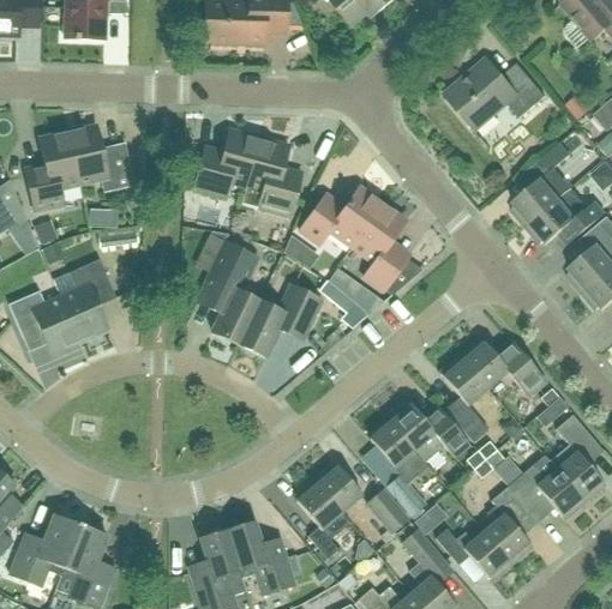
[(0,0),(0,34),(19,35),(19,25),(39,25),(40,0),(0,0)]
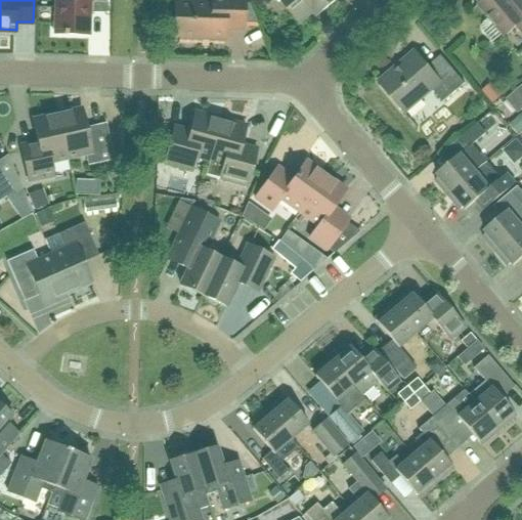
[(91,3),(107,3),(107,0),(56,0),(56,31),(90,32),(91,3)]
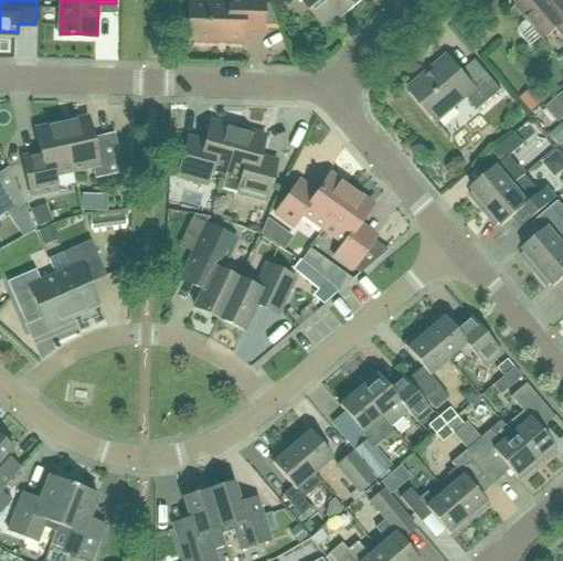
[(230,0),(190,0),(189,38),(219,39),(220,36),(227,36),(227,39),(244,39),(244,28),(263,28),(264,0),(230,0)]
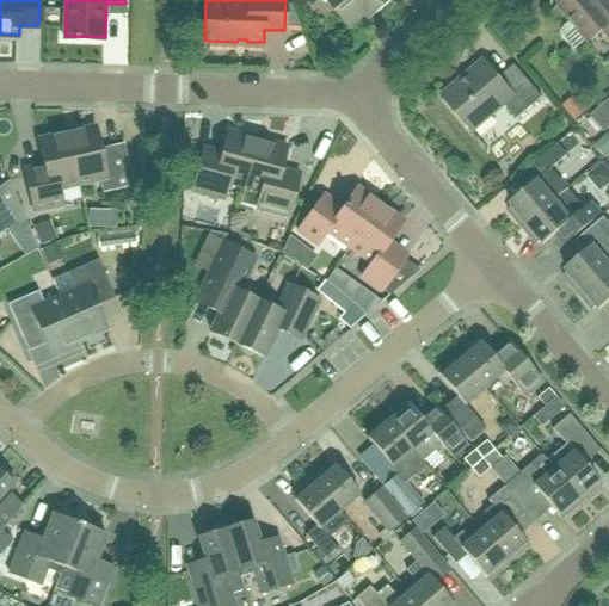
[(371,16),(389,0),(332,0),(352,24),(368,11),(371,16)]
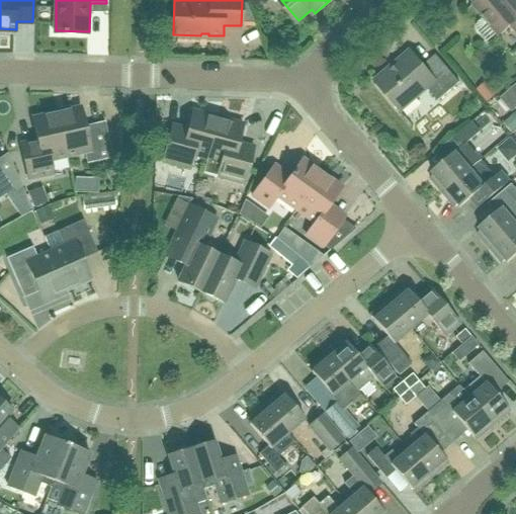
[(476,0),(475,1),(486,14),(476,23),(489,38),(499,30),(501,32),(513,22),(515,25),(515,0),(476,0)]
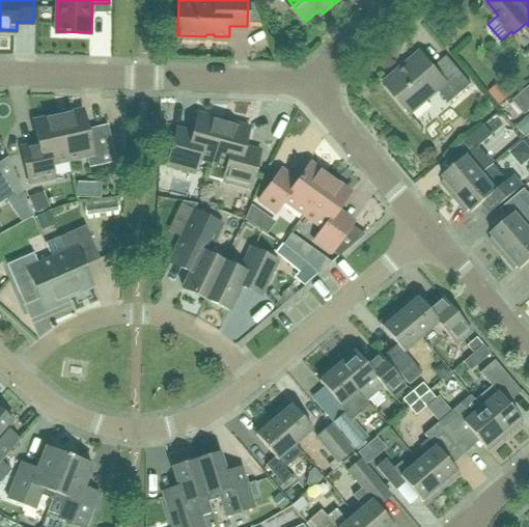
[(436,64),(422,49),(385,80),(412,111),(440,88),(450,101),(473,82),(448,53),(436,64)]
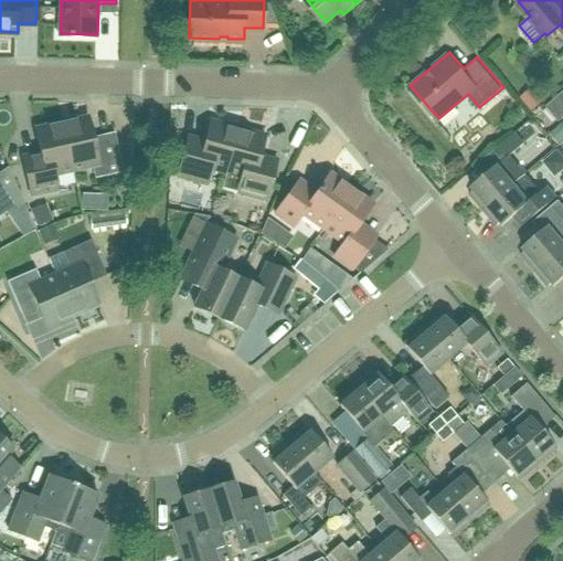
[(521,94),(534,108),(546,98),(534,84),(521,94)]
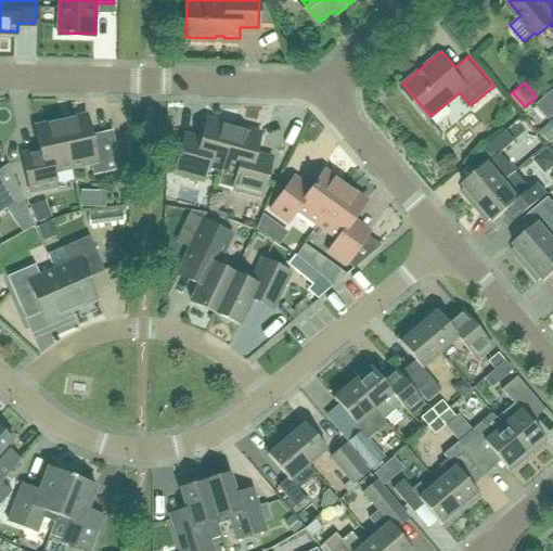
[(552,89),(538,102),(551,116),(552,115),(552,89)]
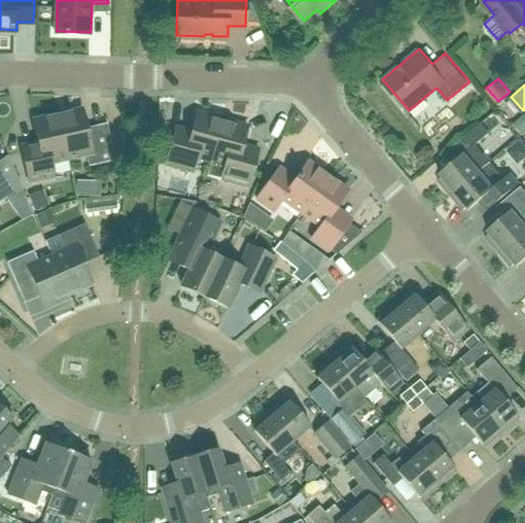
[(108,127),(89,131),(83,106),(59,112),(69,157),(88,152),(90,164),(115,158),(108,127)]
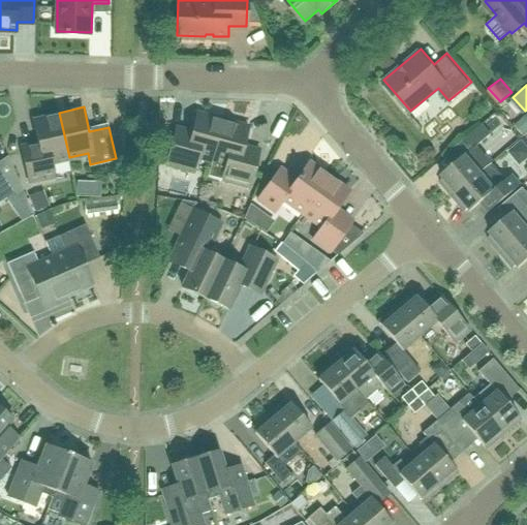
[(191,134),(176,130),(166,162),(195,170),(198,156),(212,159),(213,159),(224,117),(198,111),(191,134)]
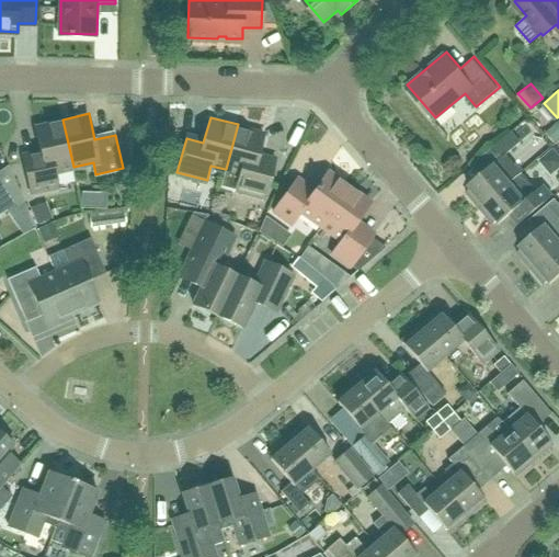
[(43,156),(25,160),(33,192),(59,186),(56,171),(73,167),(63,120),(36,125),(43,156)]
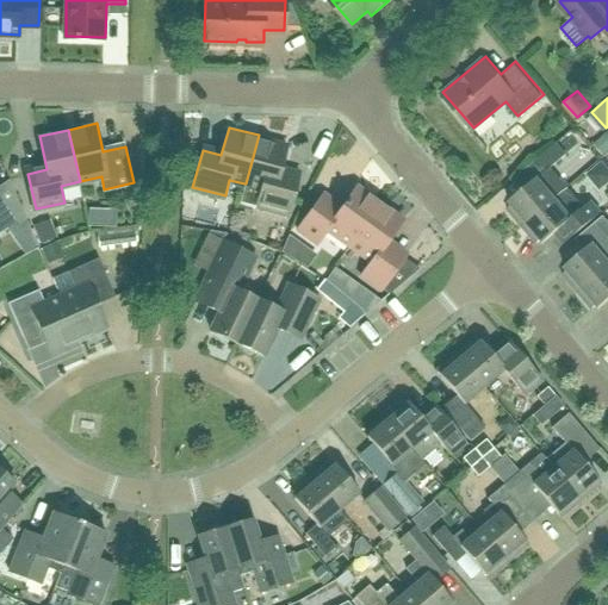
[(299,176),(298,176),(280,172),(289,143),(259,135),(246,184),(244,184),(240,200),(256,205),(290,213),(299,176)]
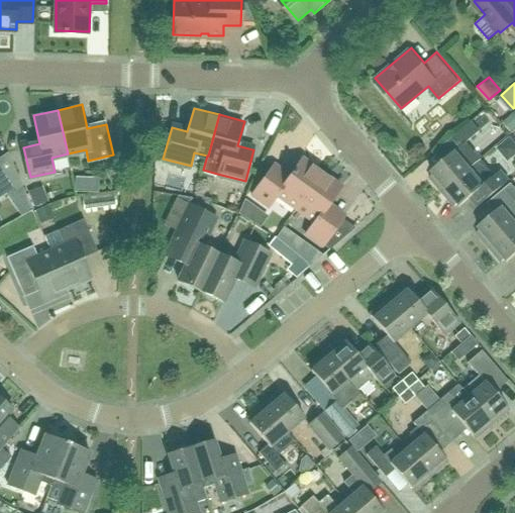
[(443,190),(482,157),(468,140),(482,128),(474,118),(438,148),(445,158),(432,169),(434,172),(430,175),(443,190)]
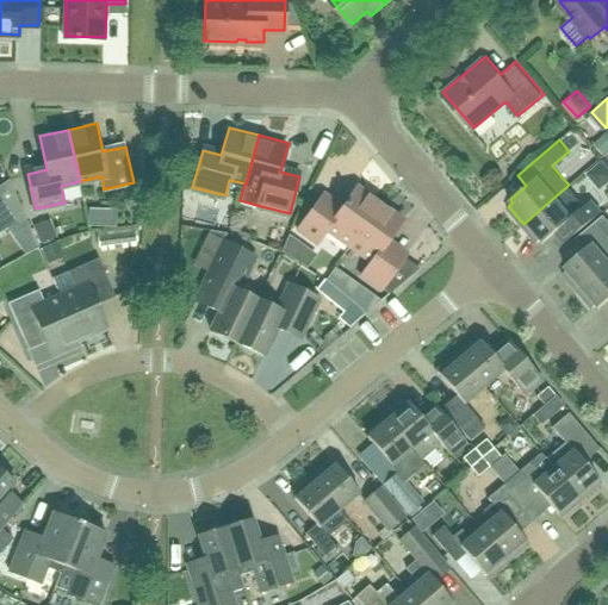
[(0,230),(17,219),(20,224),(29,218),(10,179),(10,178),(0,184),(0,230)]
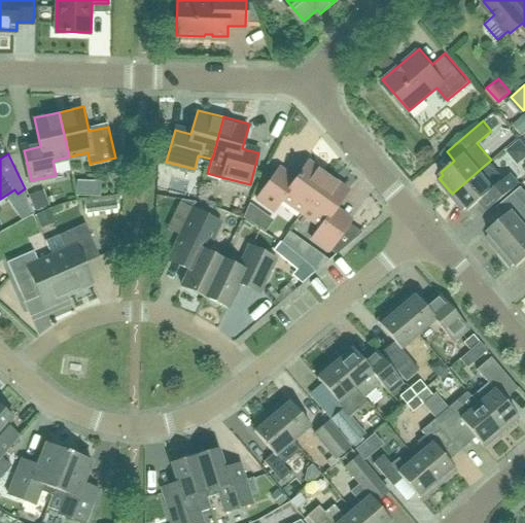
[(292,181),(277,170),(257,197),(276,210),(284,199),(302,211),(329,173),(309,159),(292,181)]
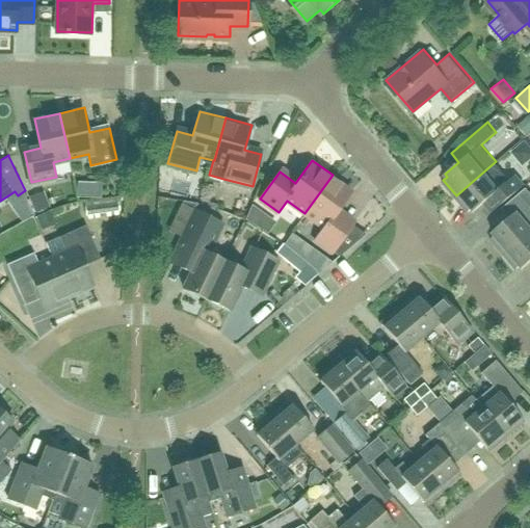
[(511,179),(496,161),(456,195),(469,210),(473,207),(475,210),(484,202),(493,211),(526,183),(518,174),(511,179)]
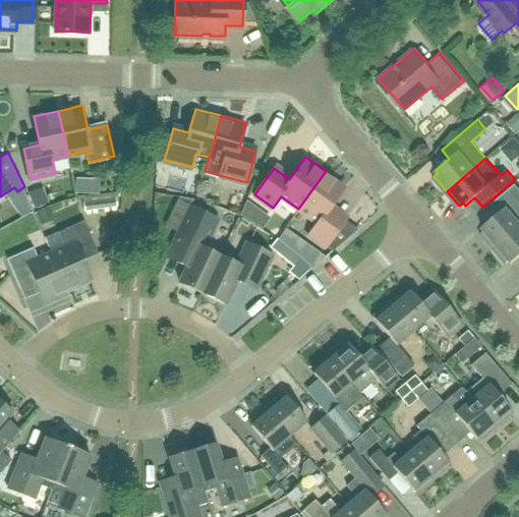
[(326,171),(298,209),(319,223),(310,234),(328,246),(350,216),(348,215),(345,219),(329,208),(345,185),(326,171)]
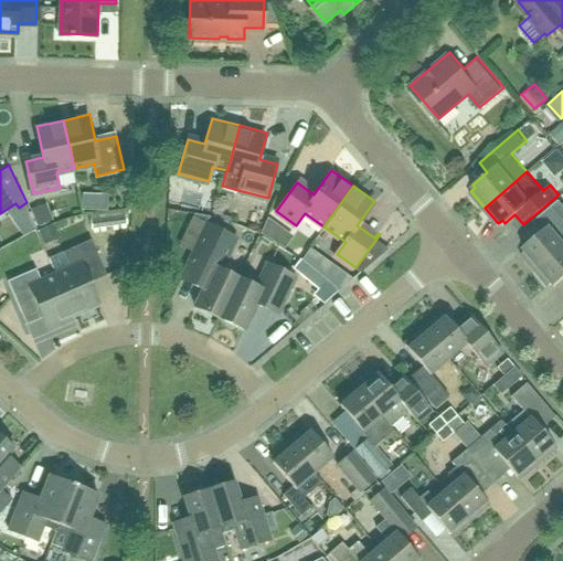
[(535,268),(562,245),(562,200),(561,198),(539,215),(548,225),(524,246),(527,249),(522,252),(535,268)]
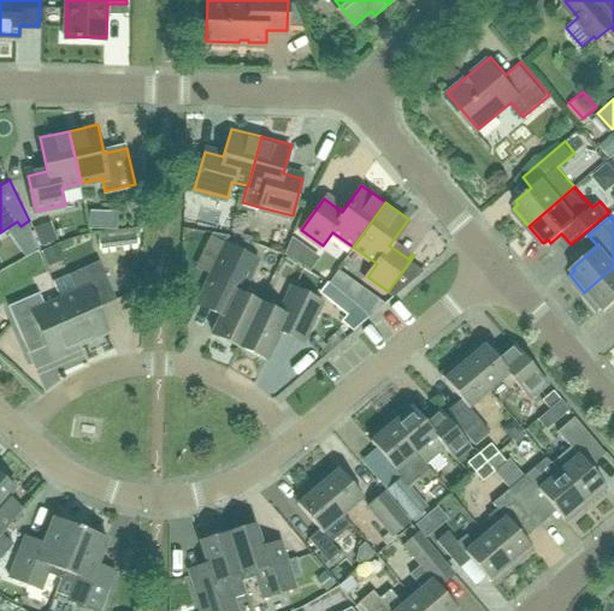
[(40,247),(55,242),(51,226),(35,232),(40,247)]
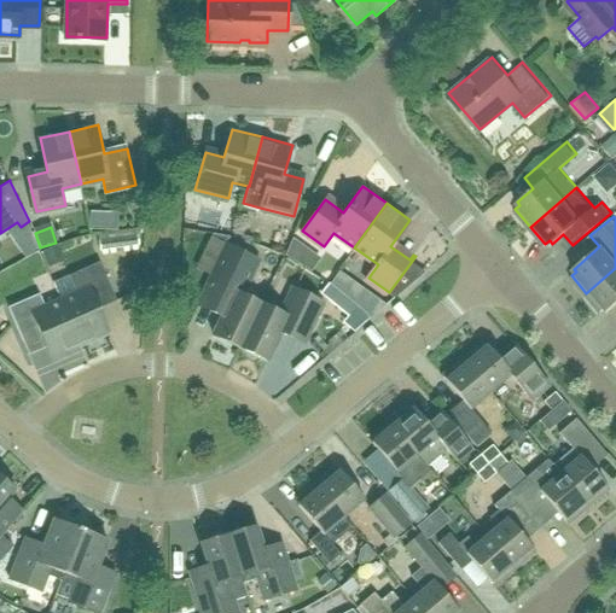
[(122,234),(99,238),(102,249),(139,243),(138,232),(129,233),(129,229),(121,231),(122,234)]
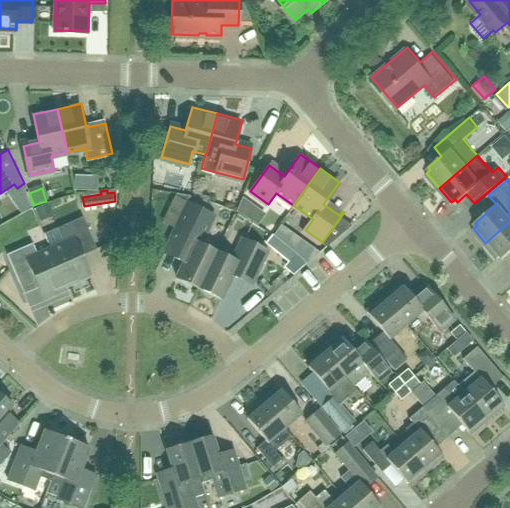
[(243,195),(237,210),(247,216),(255,204),(243,195)]
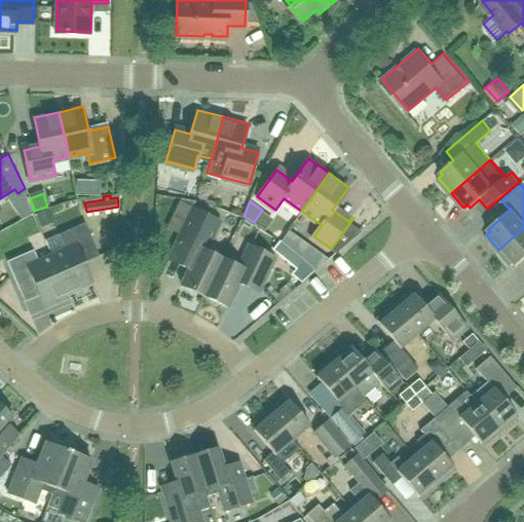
[(59,218),(77,216),(76,204),(58,207),(59,218)]
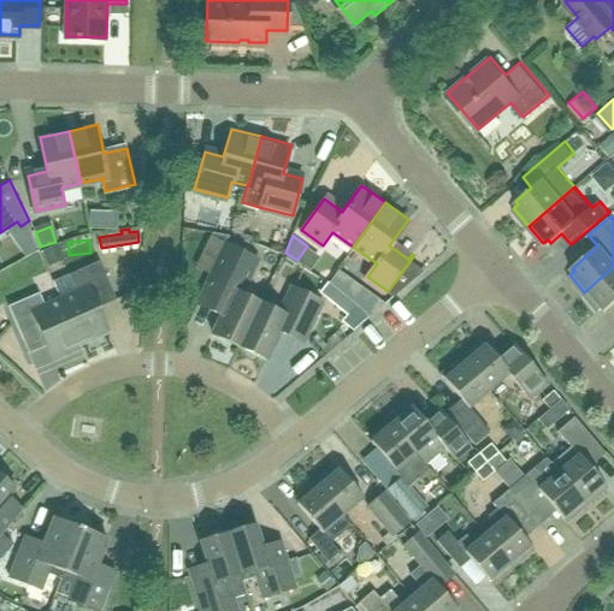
[(259,257),(226,242),(196,306),(210,312),(219,316),(213,331),(240,344),(261,300),(243,291),(259,257)]
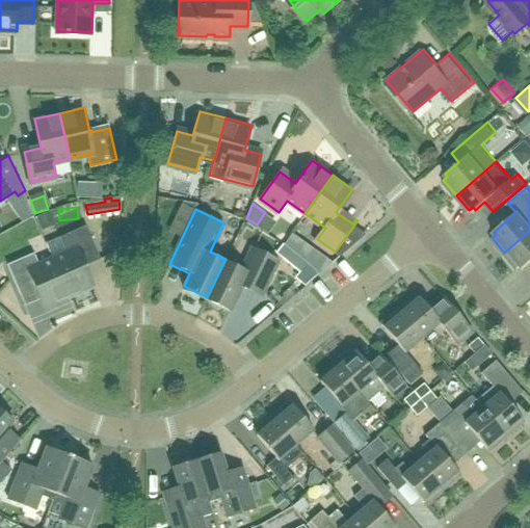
[(52,254),(70,294),(95,283),(84,259),(100,252),(87,223),(60,235),(65,248),(52,254)]
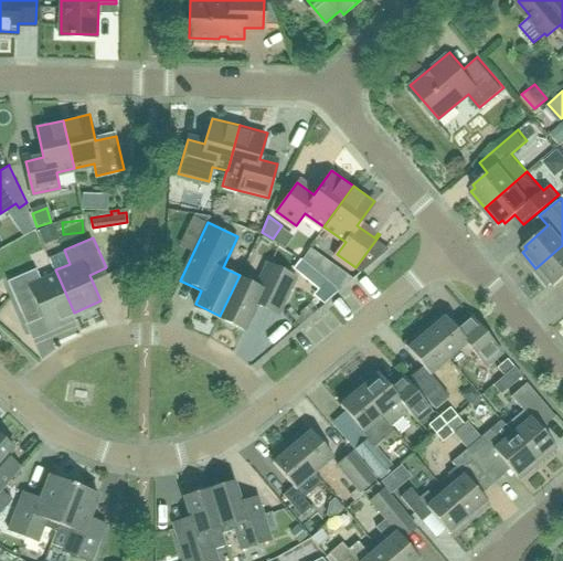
[(562,245),(535,268),(550,284),(553,281),(556,284),(562,277),(562,245)]
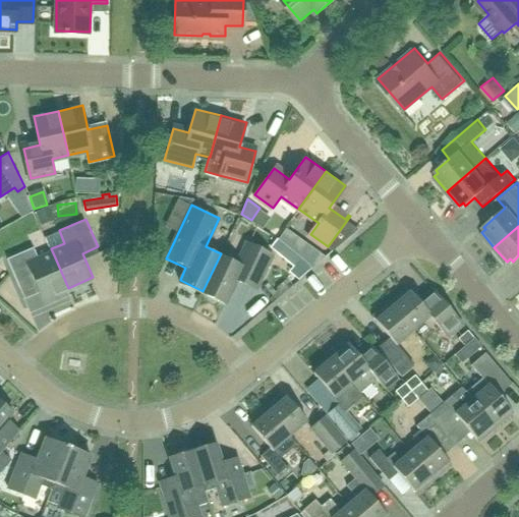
[(292,267),(299,257),(276,239),(269,249),(292,267)]
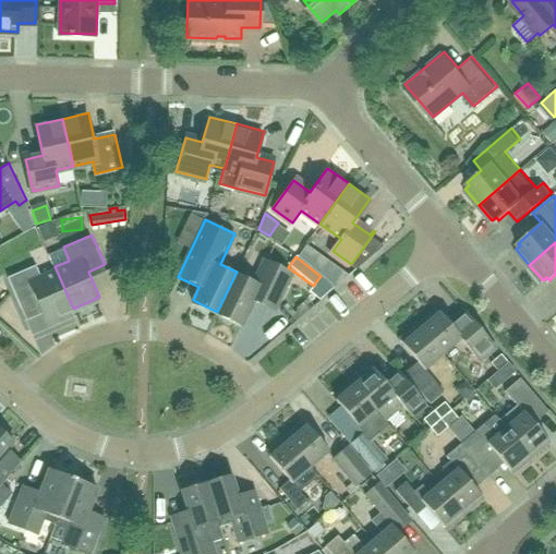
[(293,272),(264,257),(253,280),(237,272),(217,312),(242,324),(254,299),(276,309),(293,272)]
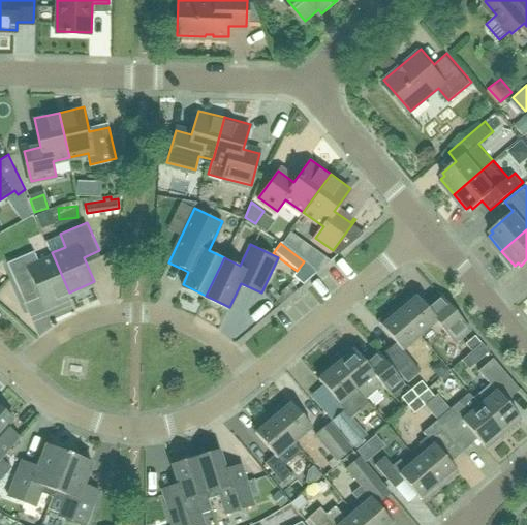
[(19,285),(19,284),(34,279),(44,303),(69,292),(52,252),(38,257),(34,249),(8,260),(19,285)]
